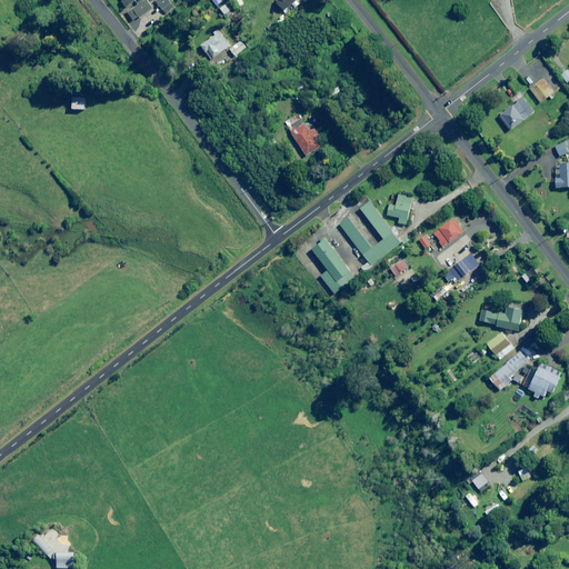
[(148,0),(146,0),(132,9),(138,19),(155,9),(148,0)]
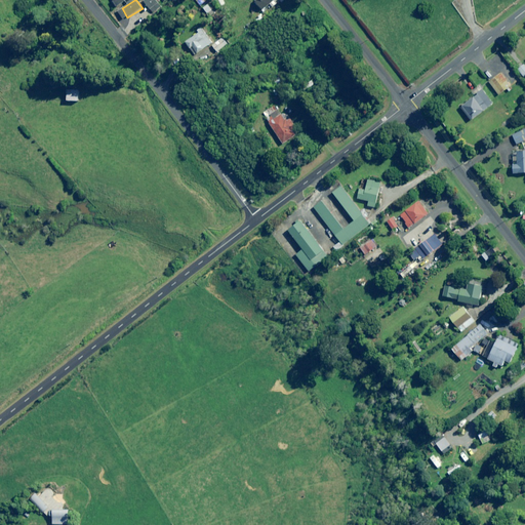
[(160,5),(156,0),(145,0),(144,1),(152,12),(160,5)]
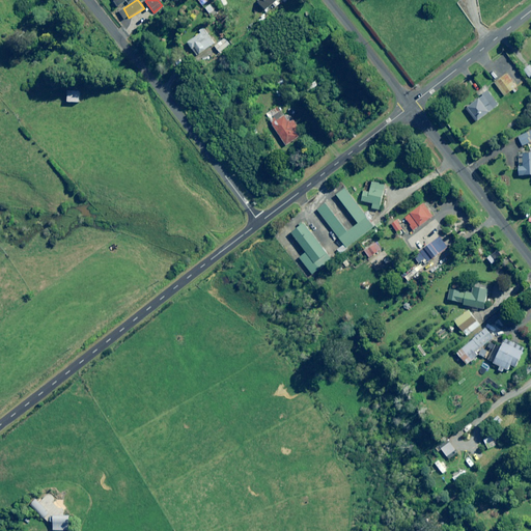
[(276,0),(259,0),(258,1),(264,9),(276,0)]
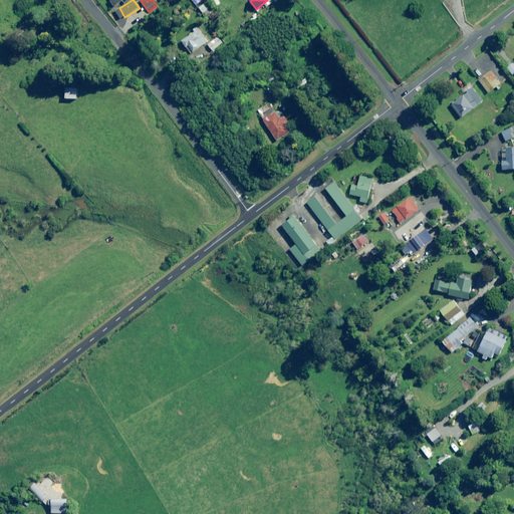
[(208,42),(197,27),(193,29),(195,32),(182,41),(191,54),(208,42)]
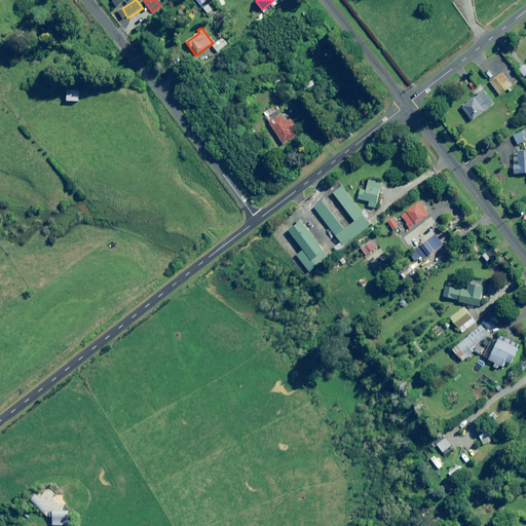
[(227,44),(222,38),(213,46),(218,52),(227,44)]
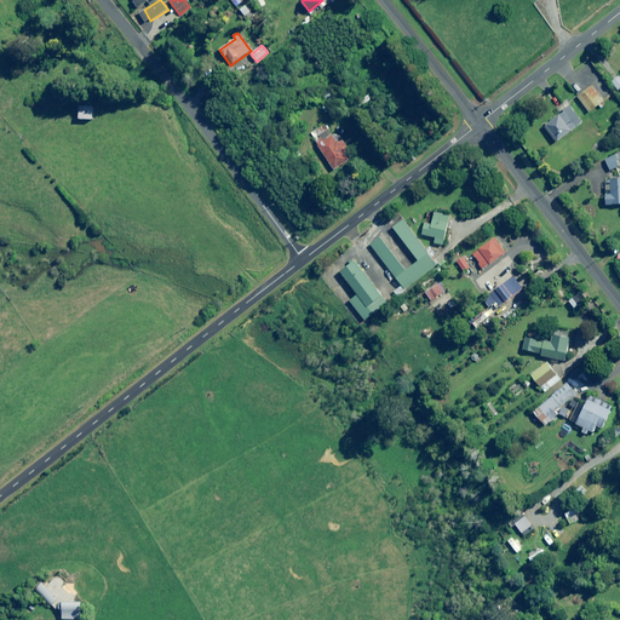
[(603,102),(591,87),(578,97),(590,113),(603,102)]
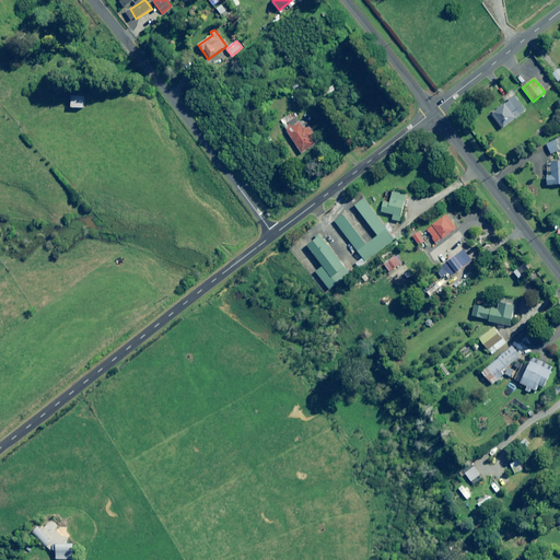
[(300,86),(295,81),(290,85),(299,96),(307,90),(303,83),(300,86)]
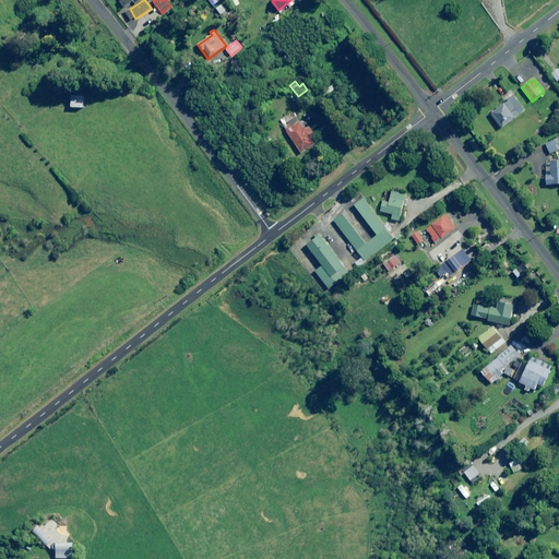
[(334,90),(331,86),(321,93),(324,97),(334,90)]
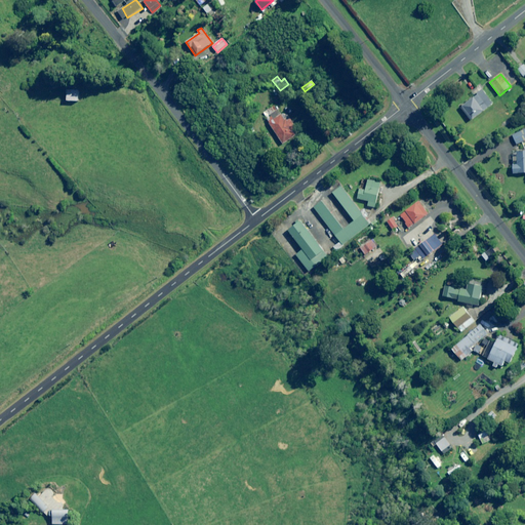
[(79,90),(68,89),(67,101),(79,102),(79,90)]
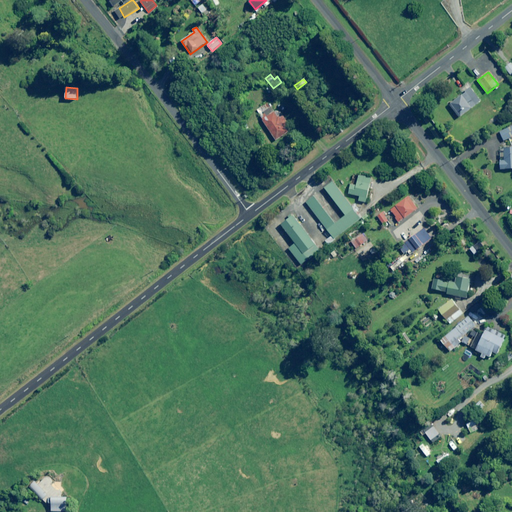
[(480,101),(470,88),(449,104),(459,117),(480,101)]
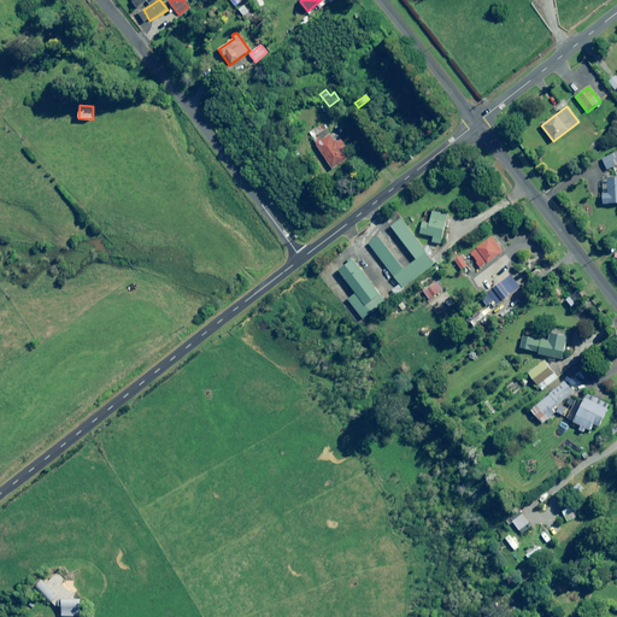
[(335,131),(331,134),(329,129),(319,135),(316,128),(309,133),(331,169),(347,159),(344,153),(347,150),(335,131)]
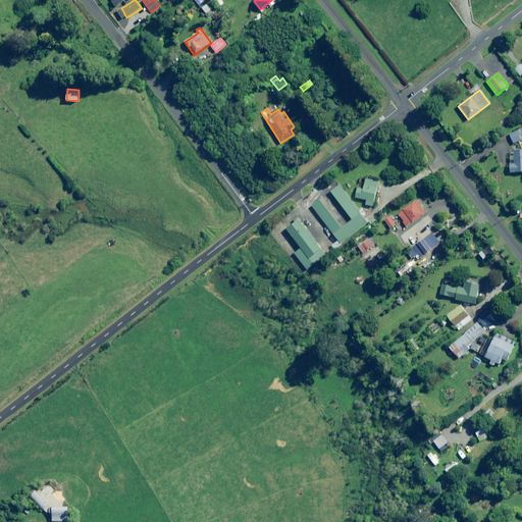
[(521,127),(509,135),(512,139),(510,140),(512,145),(514,144),(521,139),(521,127)]
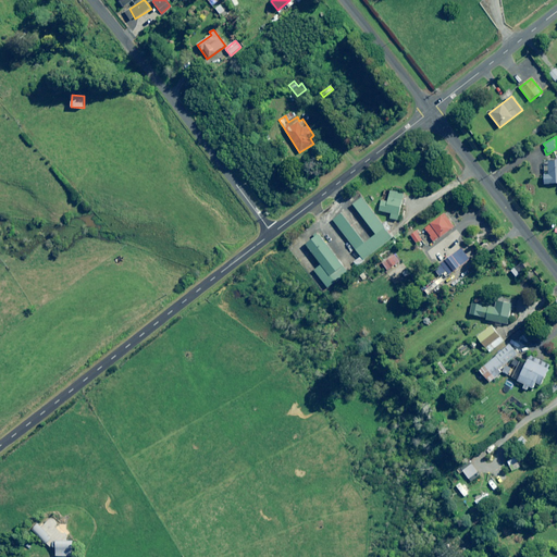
[(556,159),(556,161),(548,161),(548,166),(543,166),(545,184),(556,183),(556,159)]
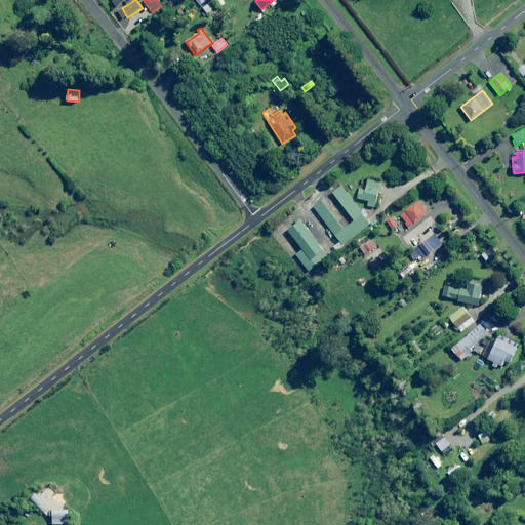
[(381,183),(368,179),(365,190),(360,189),(357,199),(369,201),(368,206),(376,208),(381,183)]
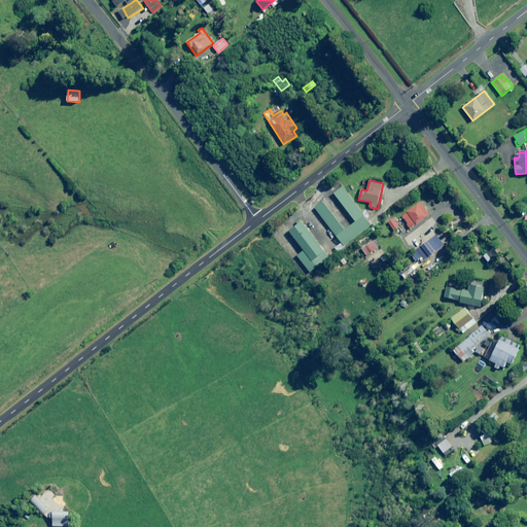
[(339,252),(372,225),(342,186),(334,194),(356,222),(346,231),(323,202),(315,209),(319,213),(315,216),(319,221),(322,218),(342,243),(336,248),(339,252)]
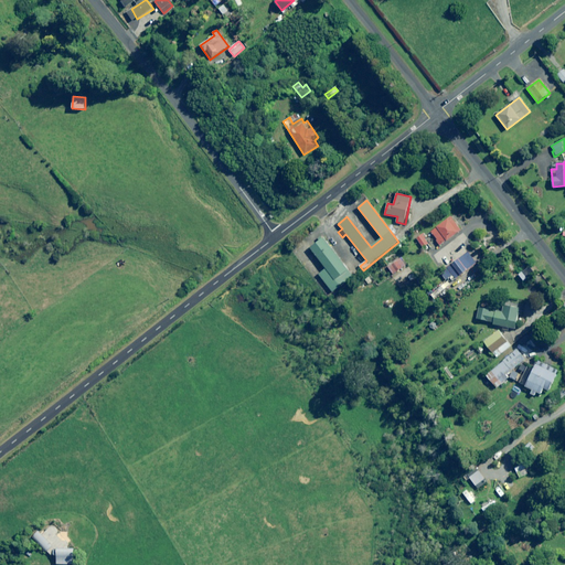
[(462,231),(451,216),(432,232),(440,245),(447,240),(448,241),(462,231)]
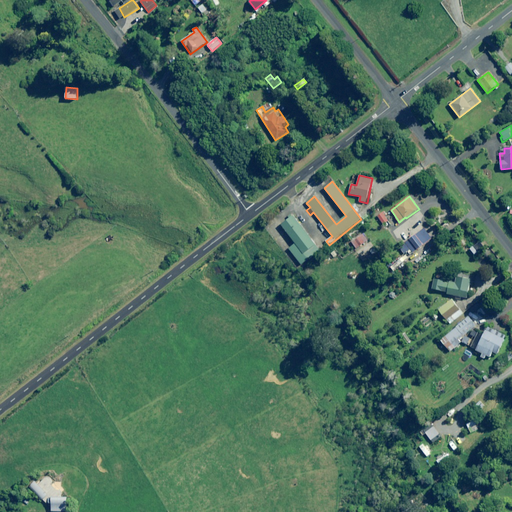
[(388,221),(383,212),(378,216),(383,224),(388,221)]
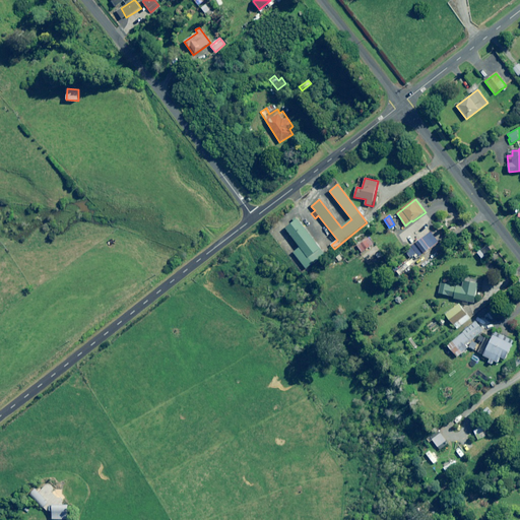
[(324,253),(298,219),(297,217),(293,220),(294,222),(285,229),(301,247),(294,253),(305,267),(324,253)]
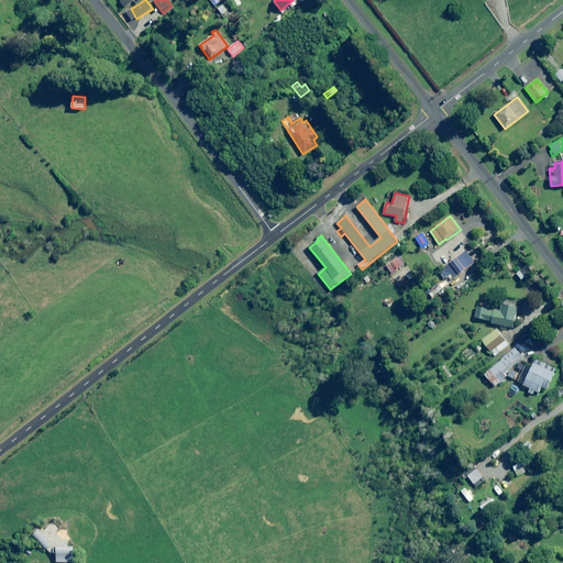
[(441,275),(445,279),(449,277),(451,279),(475,261),(467,251),(443,269),(445,272),(441,275)]
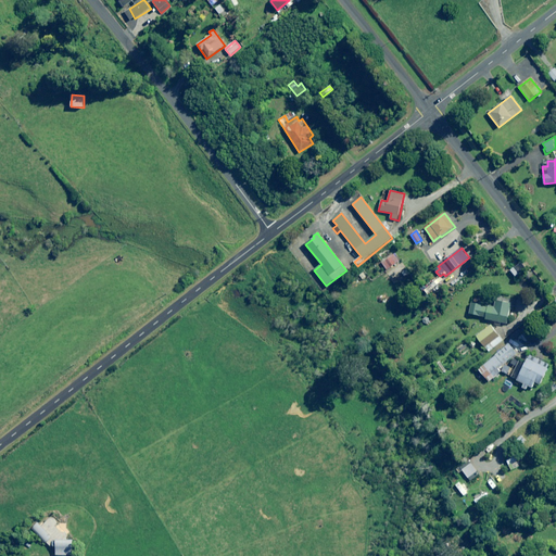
[(400,262),(393,253),(381,262),(387,270),(400,262)]
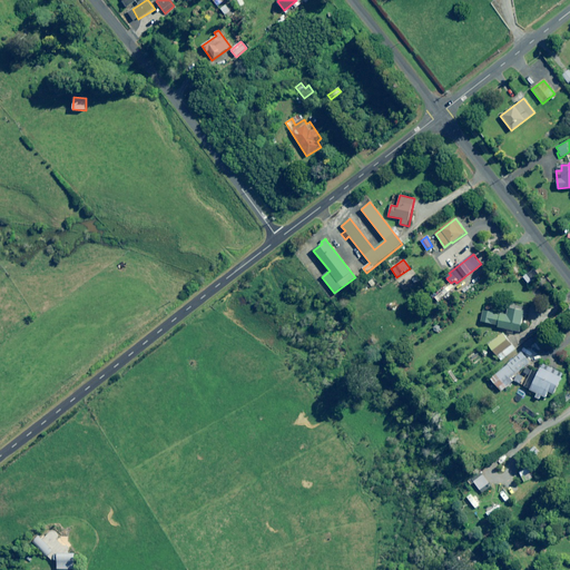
[(507,315),(500,314),(500,315),(494,314),(494,313),(492,313),(492,311),(483,310),(481,322),(498,325),(498,327),(520,332),(524,312),(508,308),(507,315)]
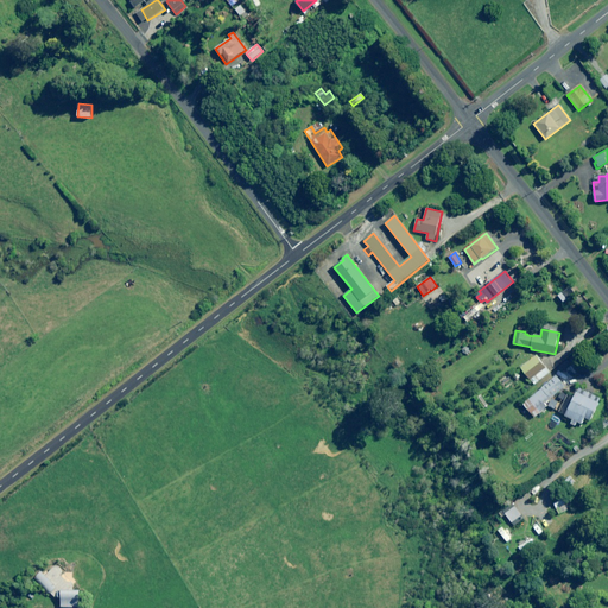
[(550,373),(537,355),(520,368),(533,385),(550,373)]
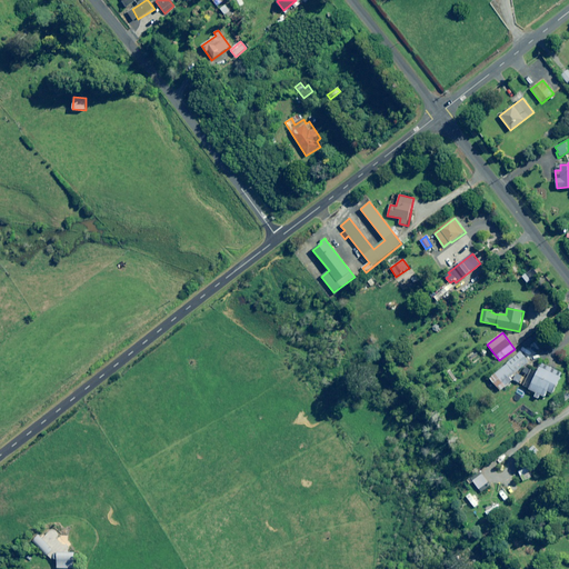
[(483,346),(477,351),(480,356),(487,351),(483,346)]
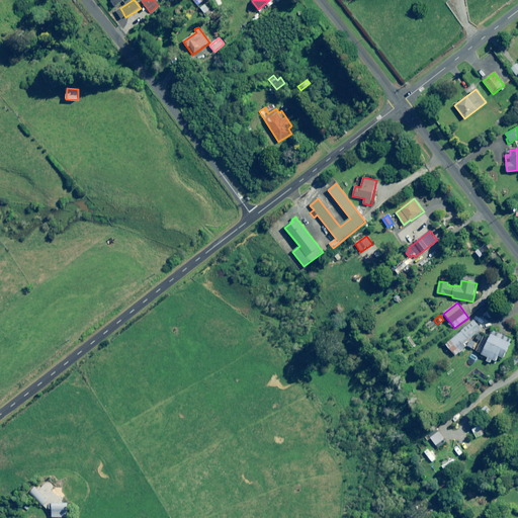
[(446,345),(455,356),(467,346),(464,343),(482,328),(475,320),(446,345)]
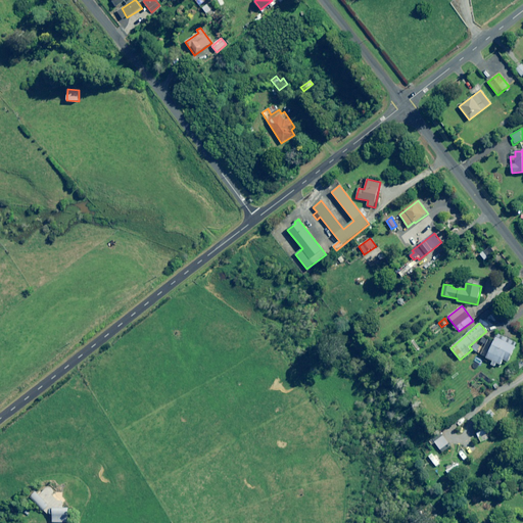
[(517,343),(498,334),(486,358),(492,361),(491,365),(494,367),(496,363),(501,365),(504,360),(508,362),(517,343)]
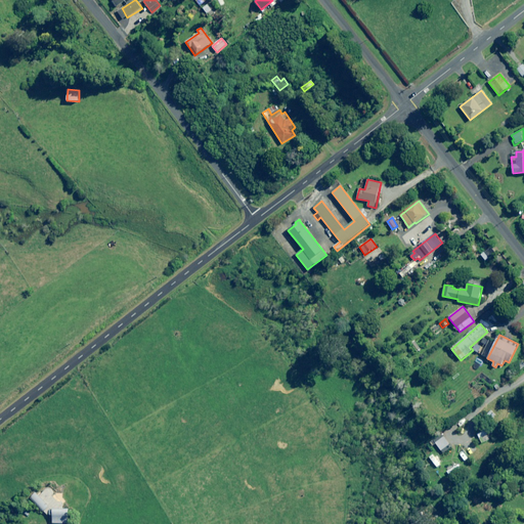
[(55,493),(55,495),(53,495),(53,494),(54,494),(54,493),(54,492),(54,491),(54,490),(53,490),(53,489),(52,489),(52,488),(51,488),(50,488),(49,488),(49,489),(48,489),(41,495),(38,492),(32,497),(48,516),(53,516),(52,523),(59,523),(64,523),(66,518),(69,518),(69,510),(62,510),(62,495),(63,493),(55,493)]
